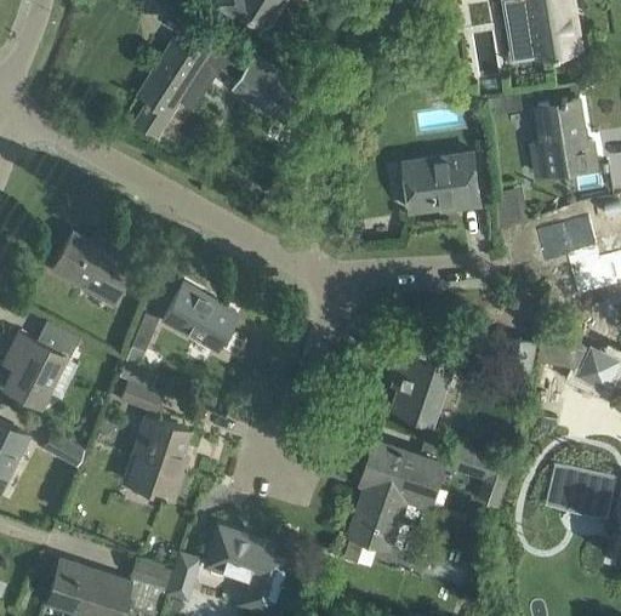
[(218,0),(214,7),(234,21),(239,12),(268,29),(271,26),(274,29),(280,20),(277,16),(285,0),(218,0)]
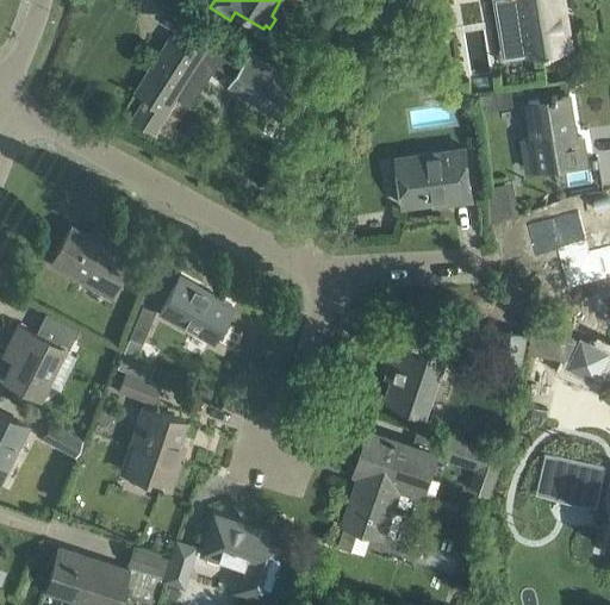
[(497,0),(508,62),(530,58),(530,61),(546,58),(553,57),(552,55),(568,52),(559,0),(497,0)]
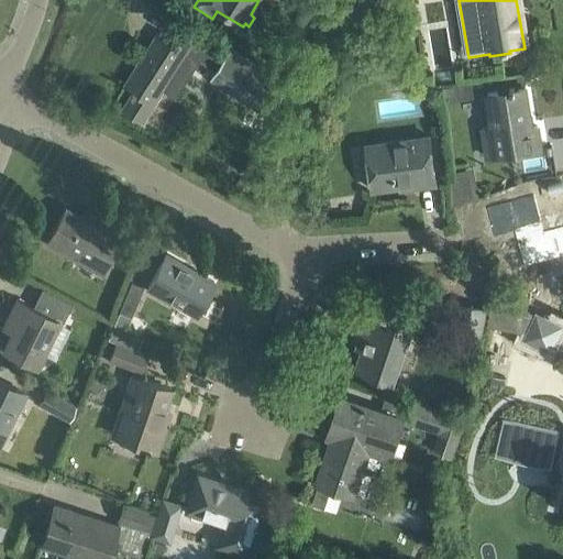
[(135,97),(125,112),(144,124),(164,92),(178,102),(191,79),(177,72),(187,55),(192,58),(217,74),(223,63),(230,53),(206,37),(202,42),(178,26),(168,42),(159,36),(127,88),(134,94),(133,96),(135,97)]
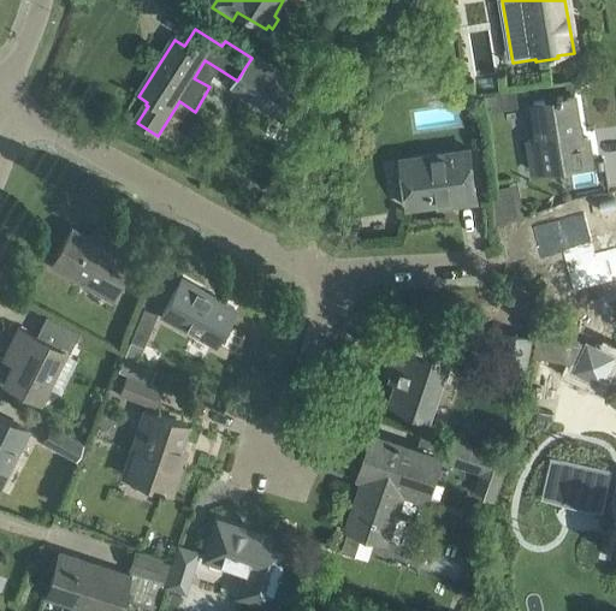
[(237,81),(231,89),(302,134),(313,98),(311,95),(252,58),(244,69),(237,81)]
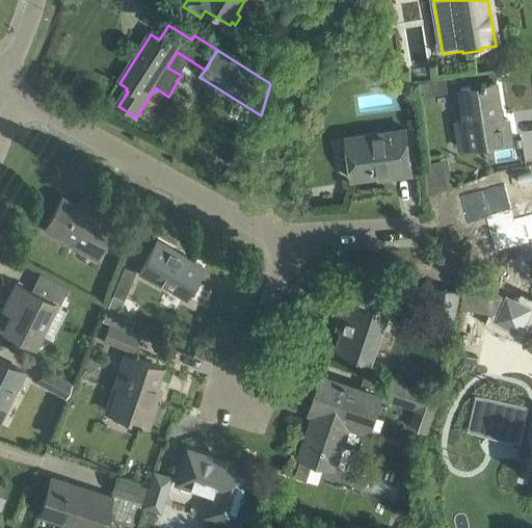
[(482,87),(482,88),(461,91),(467,123),(457,124),(461,152),(512,143),(508,123),(501,124),(497,104),(500,104),(498,85),(482,87)]
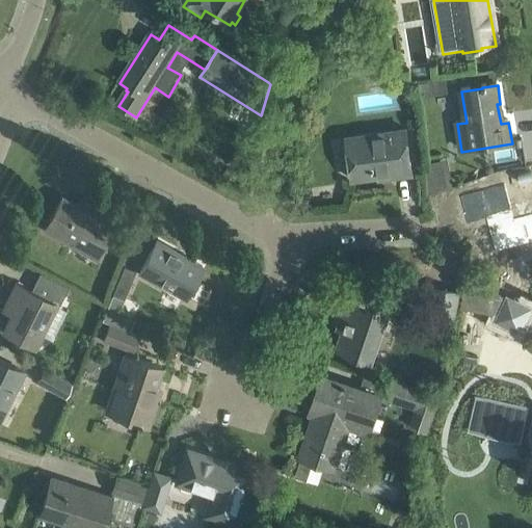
[(347,139),(353,182),(396,177),(396,179),(413,177),(406,132),(347,139)]
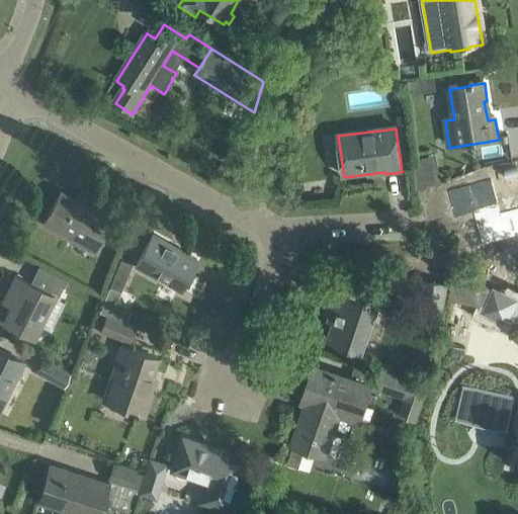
[(419,160),(414,166),(417,192),(439,184),(436,158),(419,160)]
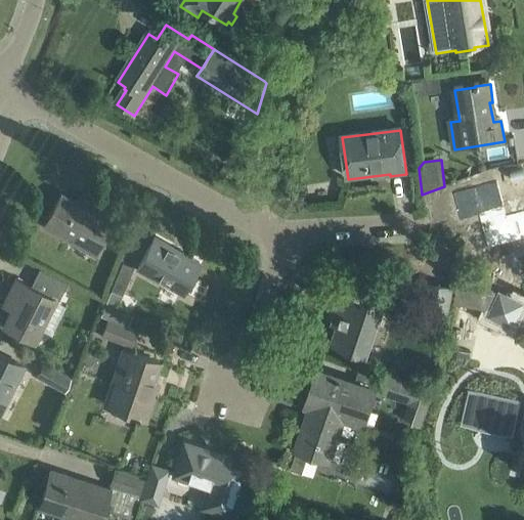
[(225,166),(221,172),(232,179),(236,173),(225,166)]
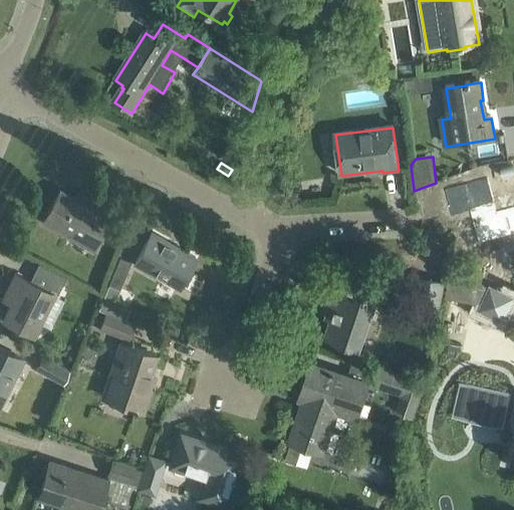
[(494,180),(441,191),(446,212),(474,207),(481,242),(513,235),(513,207),(501,211),(494,180)]
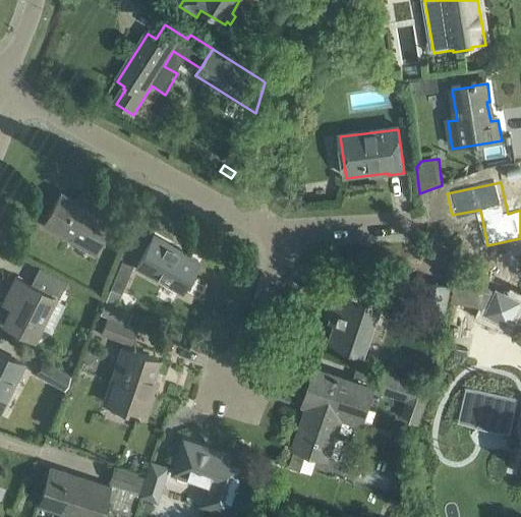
[(44,226),(95,254),(115,217),(92,204),(88,210),(61,195),(44,226)]
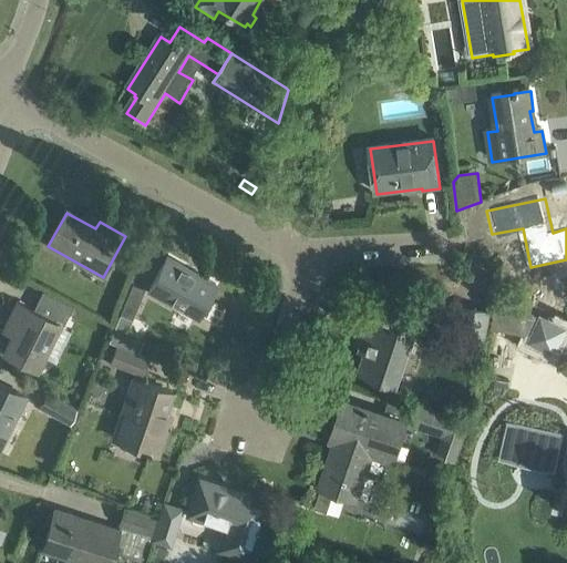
[(150,293),(198,320),(216,287),(167,259),(150,293)]
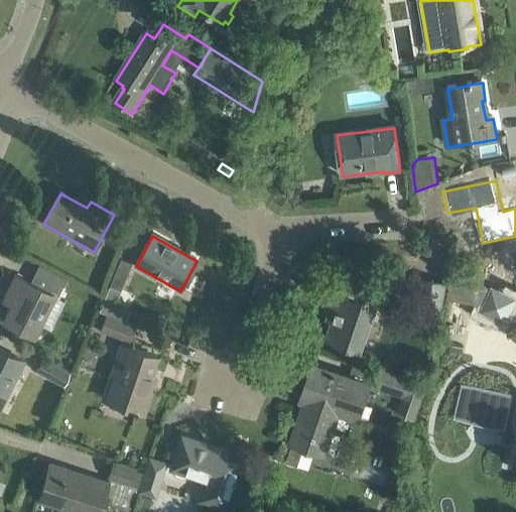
[(110,287),(121,292),(133,264),(121,260),(110,287)]
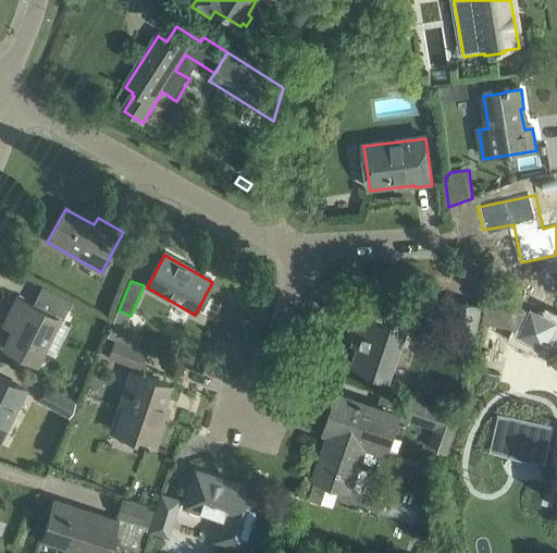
[(82,321),(81,322),(85,324),(85,323),(91,326),(90,328),(95,330),(96,328),(98,329),(97,331),(101,332),(102,331),(103,331),(109,321),(42,289),(33,308),(17,300),(4,328),(13,332),(4,349),(36,366),(58,321),(62,323),(66,312),(69,314),(67,316),(72,318),(73,317),(75,318),(74,319),(76,320),(76,321),(78,322),(79,320),(82,321)]
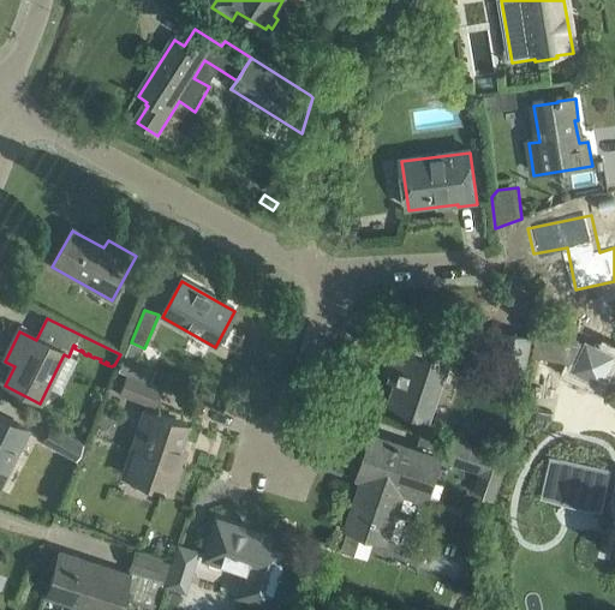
[(575,335),(581,351),(571,346),(560,365),(603,386),(614,359),(614,356),(597,348),(591,329),(575,335)]
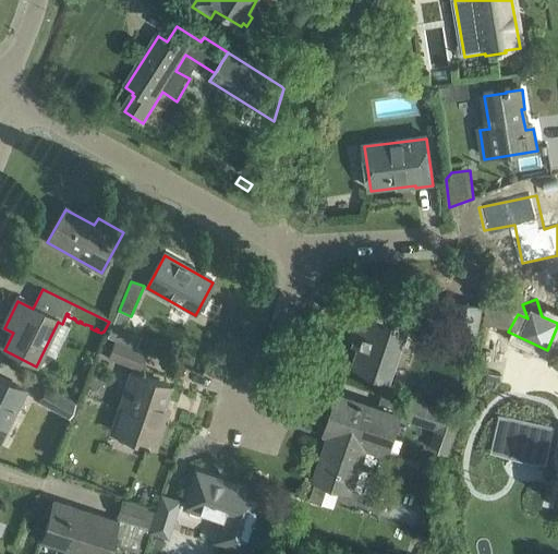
[(468,306),(463,334),(476,336),(482,309),(468,306)]
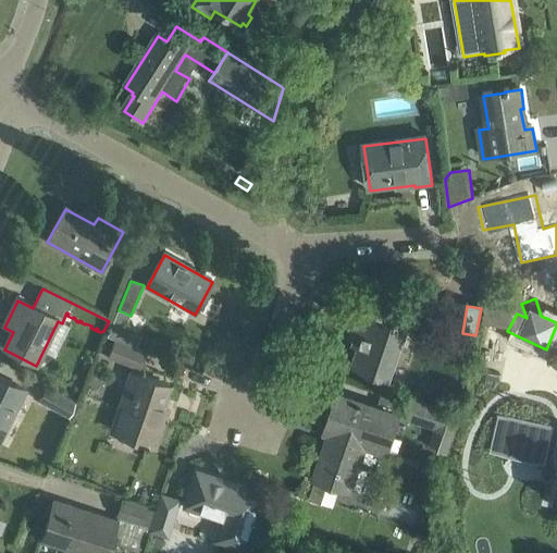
[(360,331),(366,333),(354,368),(388,381),(398,353),(405,355),(412,331),(407,329),(409,323),(384,315),(385,312),(380,310),(379,312),(368,309),(360,331)]
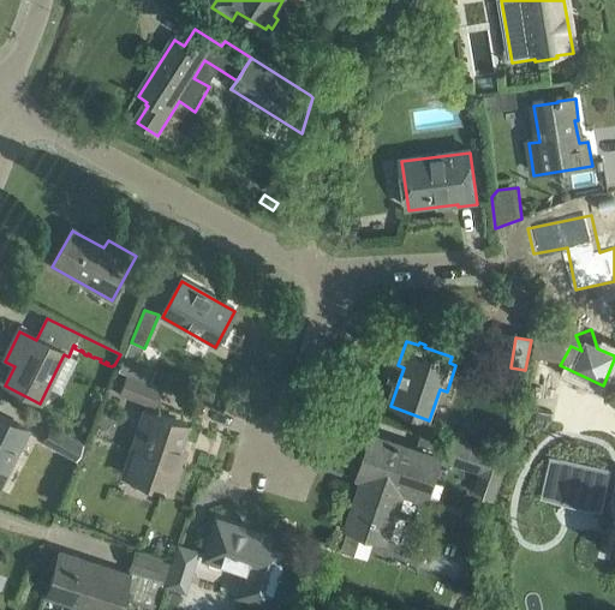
[(151,416),(161,390),(127,377),(119,398),(145,408),(130,453),(141,456),(132,482),(157,490),(156,492),(162,495),(162,494),(171,497),(180,470),(173,467),(187,428),(151,416)]
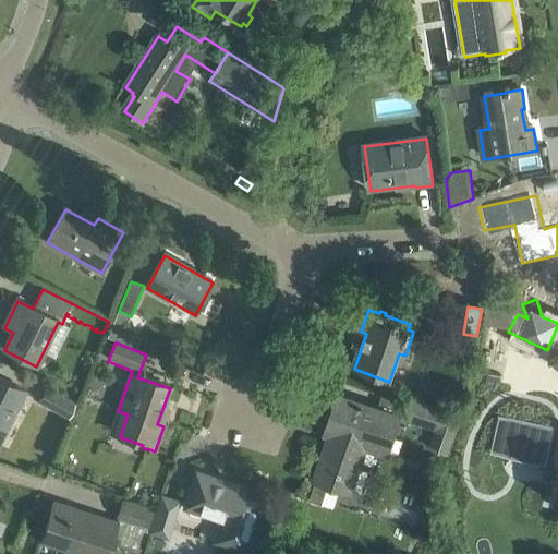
[(0,441),(25,392),(0,378),(0,441)]
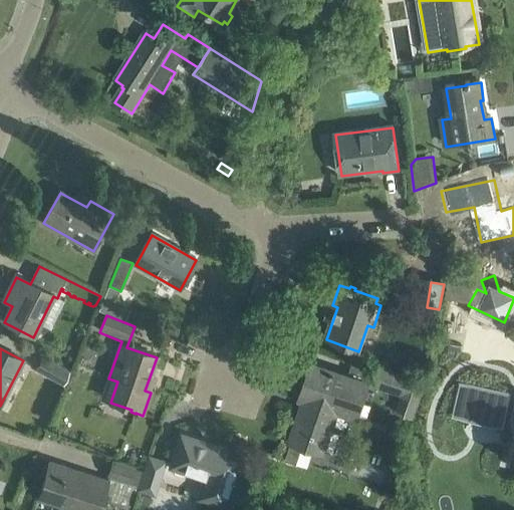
[(68,371),(72,366),(57,358),(53,363),(42,357),(35,371),(63,388),(70,372),(68,371)]
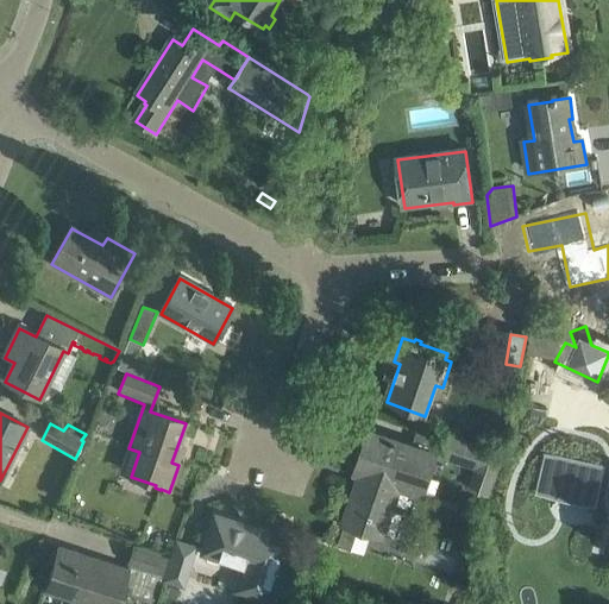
[(345,528),(368,535),(383,541),(400,491),(424,499),(438,457),(370,434),(355,477),(360,479),(345,528)]
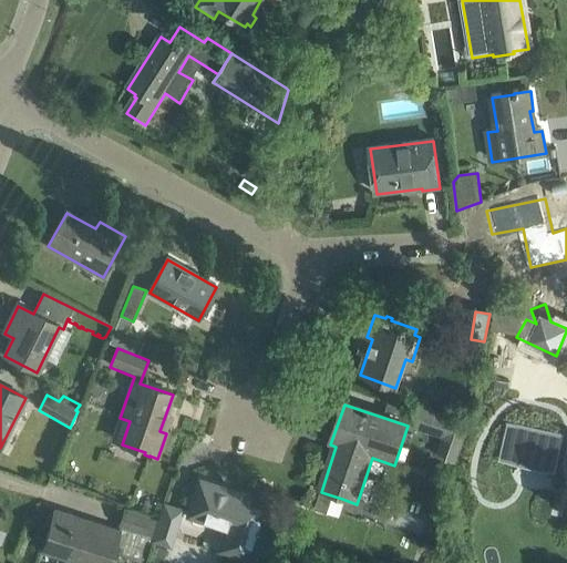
[(435,458),(455,464),(468,427),(451,421),(418,410),(412,428),(442,438),(435,458)]
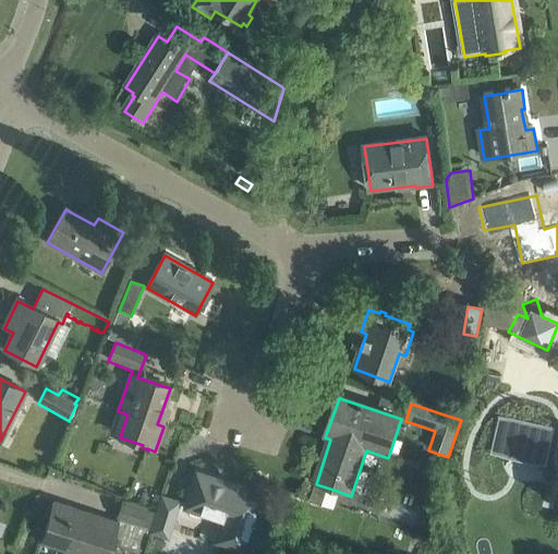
[(508,458),(545,467),(550,443),(513,434),(508,458)]
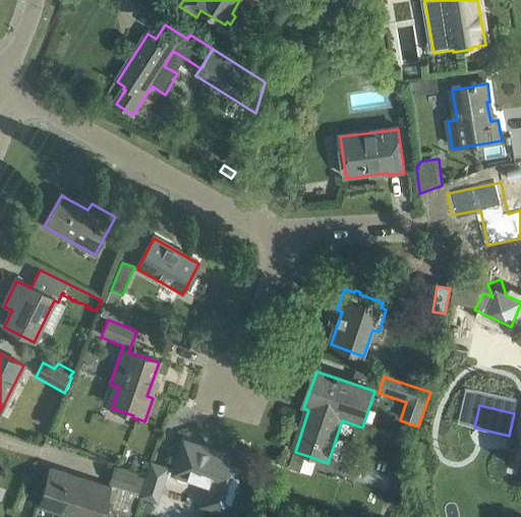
[(235,484),(239,472),(224,467),(227,457),(184,443),(174,474),(215,487),(209,507),(226,513),(234,489),(238,490),(239,486),(235,484)]
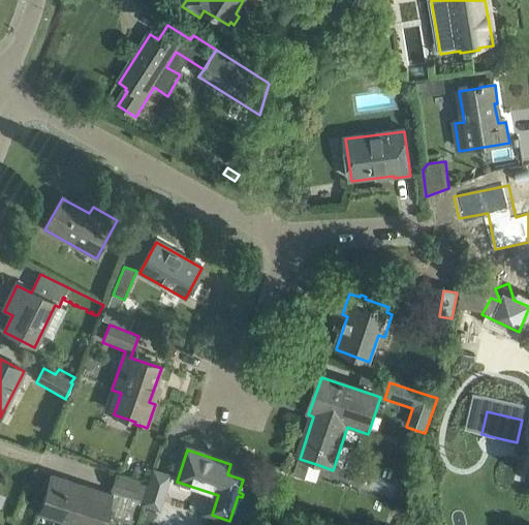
[(154,472),(149,487),(144,505),(158,511),(169,477),(154,472)]
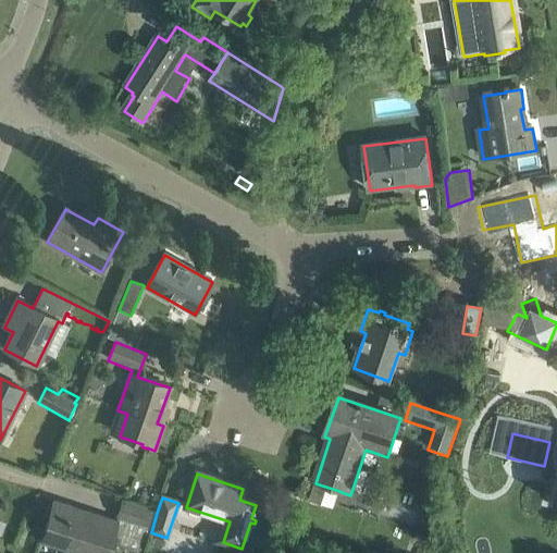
[(151,532),(157,513),(124,502),(119,518),(116,524),(54,503),(41,542),(73,552),(107,552),(110,544),(132,552),(143,552),(149,531),(151,532)]
